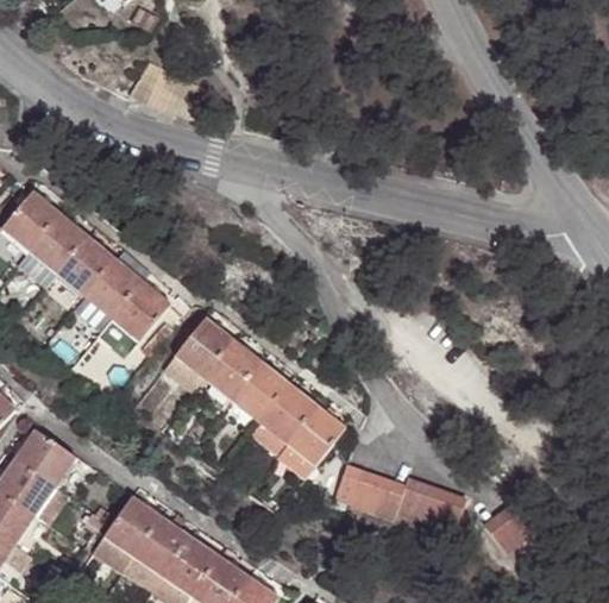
[(146,61),(131,98),(145,102),(161,108),(176,114),(177,111),(193,117),(206,85),(190,79),(175,73),(159,67),(146,61)]
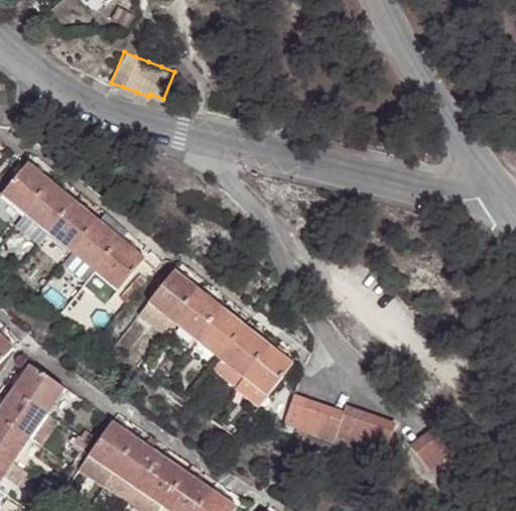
[(14,202),(27,212),(52,180),(29,161),(3,192),(14,202)]
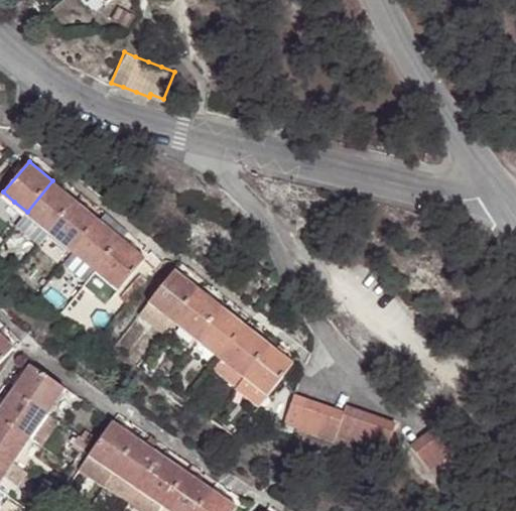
[(52,180),(27,212),(50,231),(76,200),(52,180)]
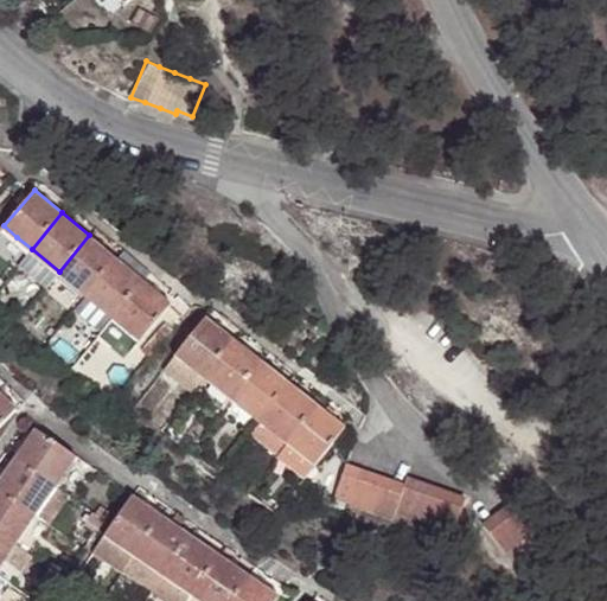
[(0,229),(0,249),(4,253),(17,237),(4,225),(0,229)]
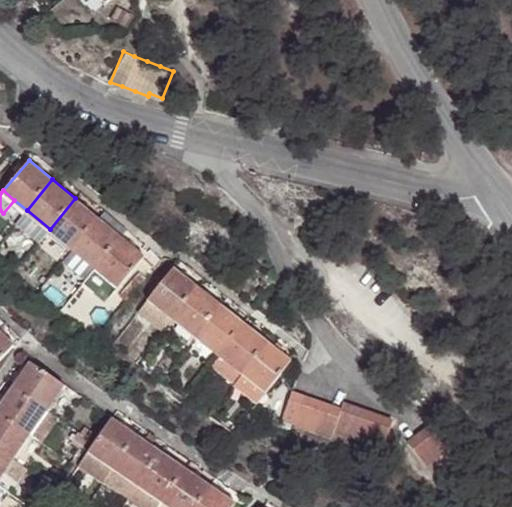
[(50,229),(73,248),(98,217),(75,198),(50,229)]
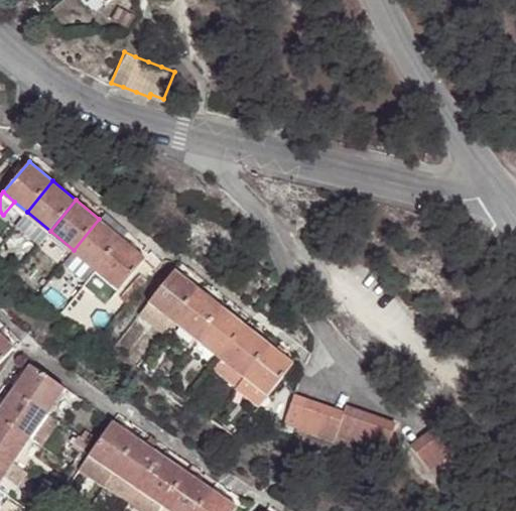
[(27,212),(18,223),(41,242),(50,231),(27,212)]
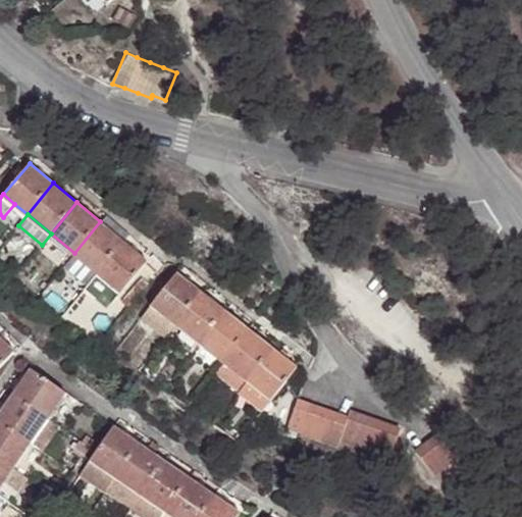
[(74,253),(97,271),(123,240),(100,221),(74,253)]
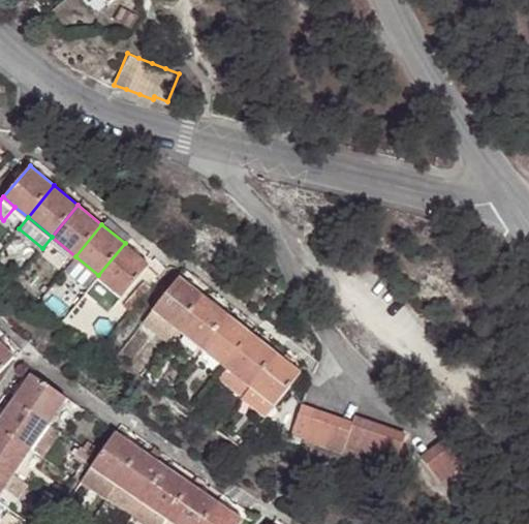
[(125,243),(98,275),(111,284),(122,295),(148,262),(125,243)]
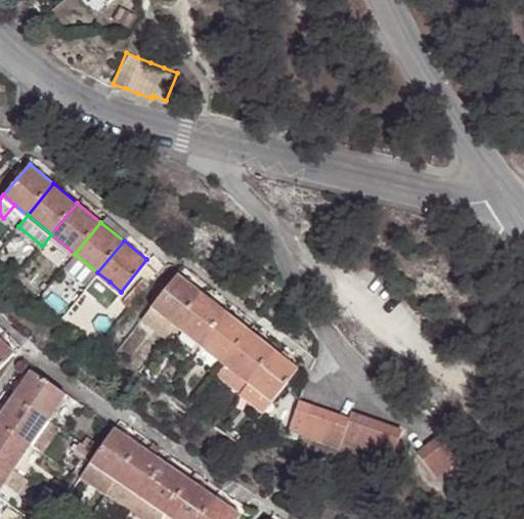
[(75,254),(67,264),(89,283),(97,272),(75,254)]
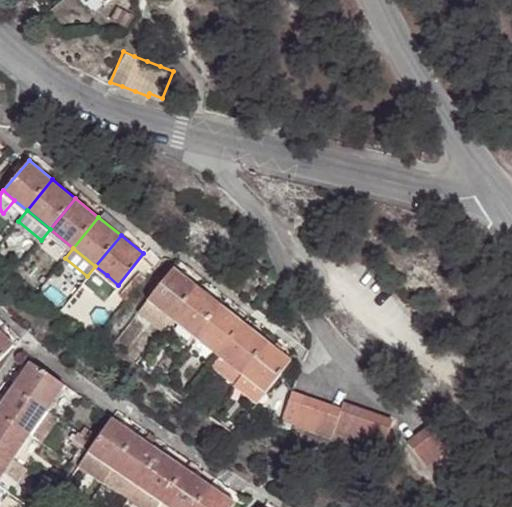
[(83,281),(94,290),(107,275),(95,266),(87,276),(83,281)]
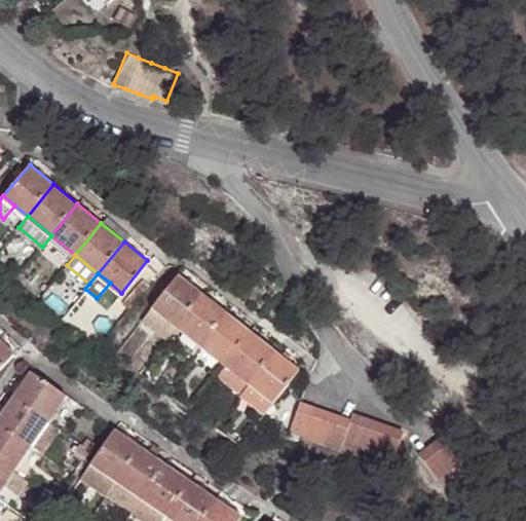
[(151,305),(178,326),(203,294),(178,273),(151,305)]
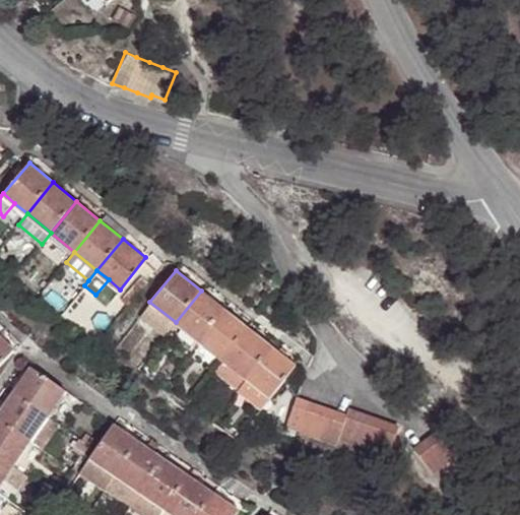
[(201,291),(176,322),(200,340),(224,310),(201,291)]
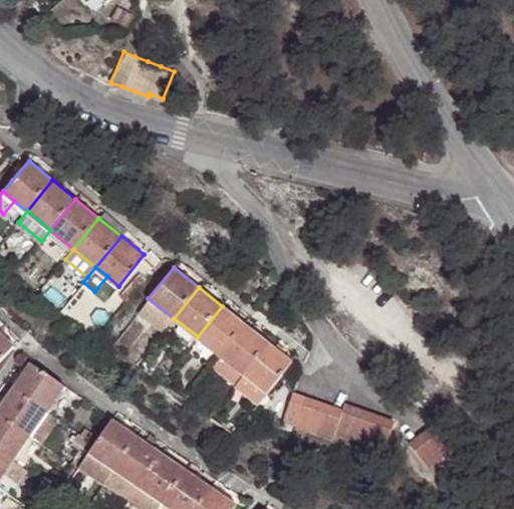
[(148,298),(139,309),(165,330),(174,318),(148,298)]
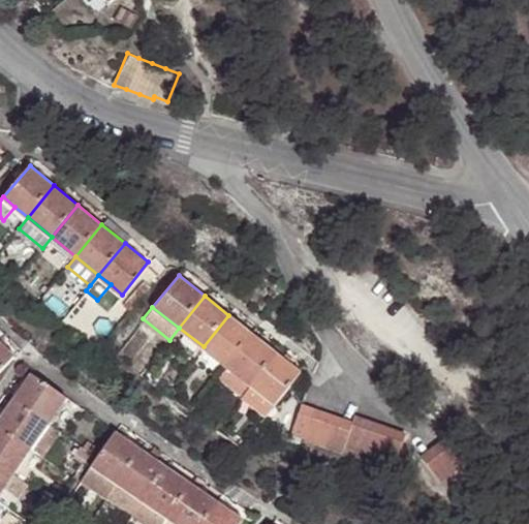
[(204,346),(227,366),(253,335),(228,315),(204,346)]
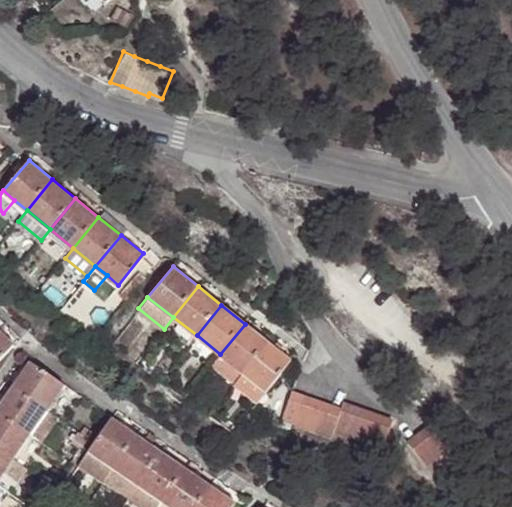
[(220,354),(244,372),(267,342),(245,324),(220,354)]
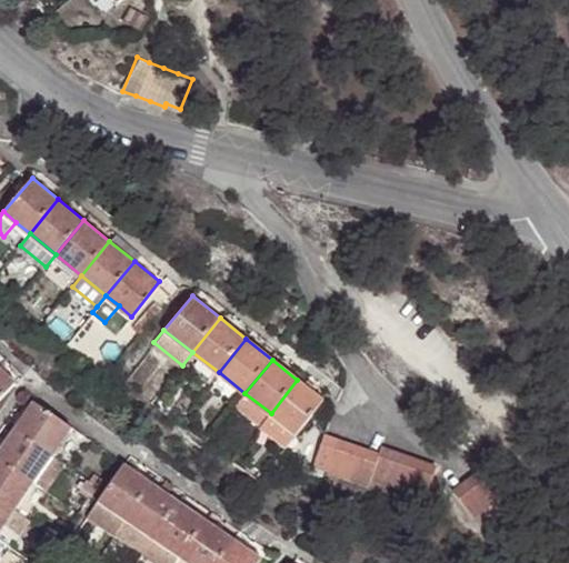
[(0,394),(13,381),(0,368),(0,394)]
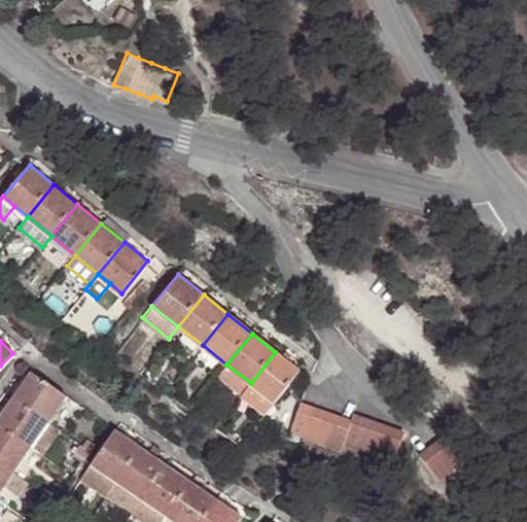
[(275,352),(251,383),(274,401),(297,371),(275,352)]
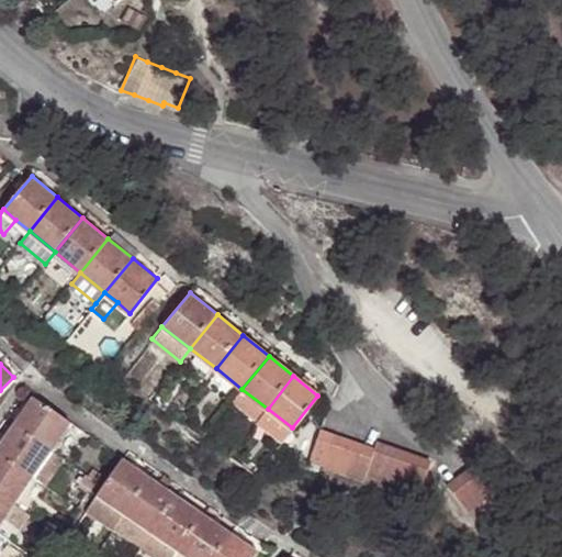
[(242,389),(234,399),(259,420),(268,409),(242,389)]
